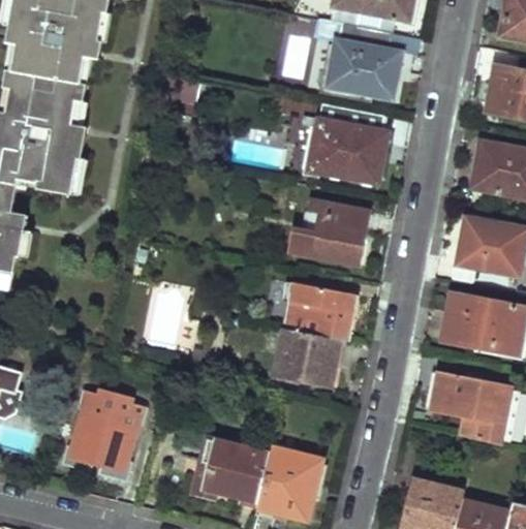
[(11,0),(8,24),(5,40),(9,41),(17,42),(11,69),(7,68),(3,87),(10,88),(6,112),(0,111),(0,289),(7,290),(13,255),(17,256),(22,231),(25,216),(9,213),(14,184),(16,178),(38,182),(37,189),(69,195),(76,158),(80,159),(86,128),(78,126),(69,125),(74,99),(83,101),(86,84),(79,83),(84,56),(93,58),(99,59),(102,41),(99,40),(104,12),(106,0),(11,0)]
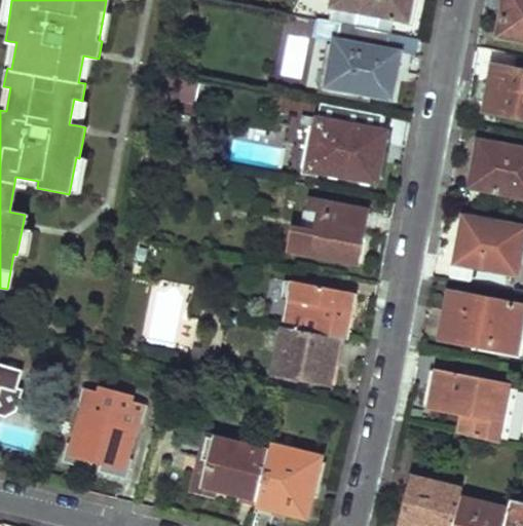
[(3,0),(0,22),(8,24),(11,0),(3,0)]
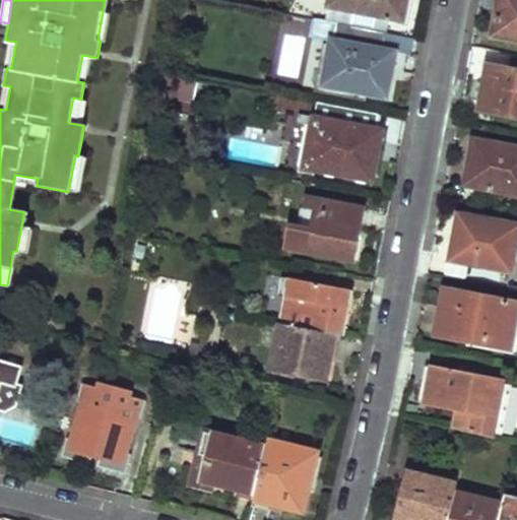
[(404,0),(328,0),(327,8),(401,21),(404,0)]
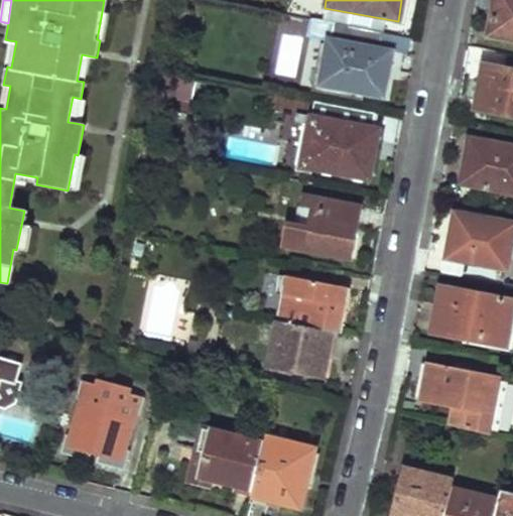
[(512,0),(493,0),(488,33),(512,38),(512,0)]
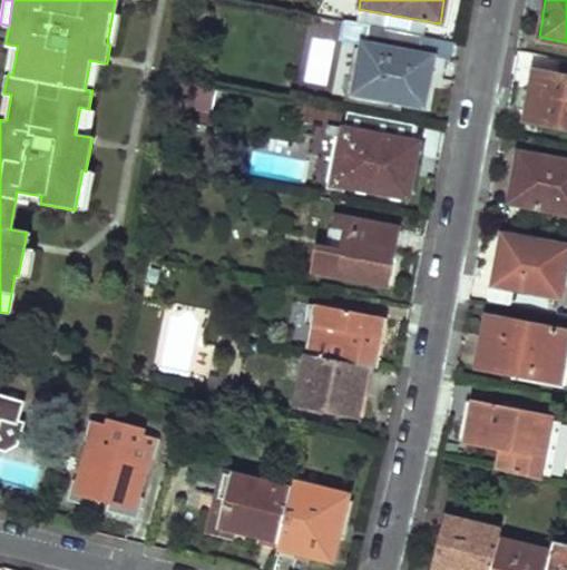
[(120,16),(113,13),(107,43),(110,45),(114,46),(120,16)]
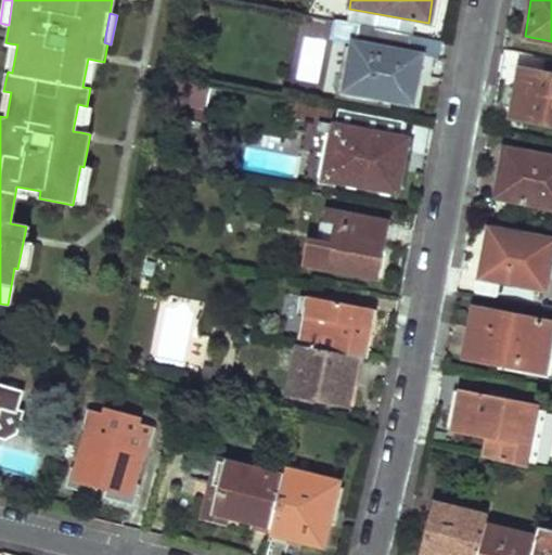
[(4,71),(8,72),(12,73),(17,44),(10,43),(4,71)]
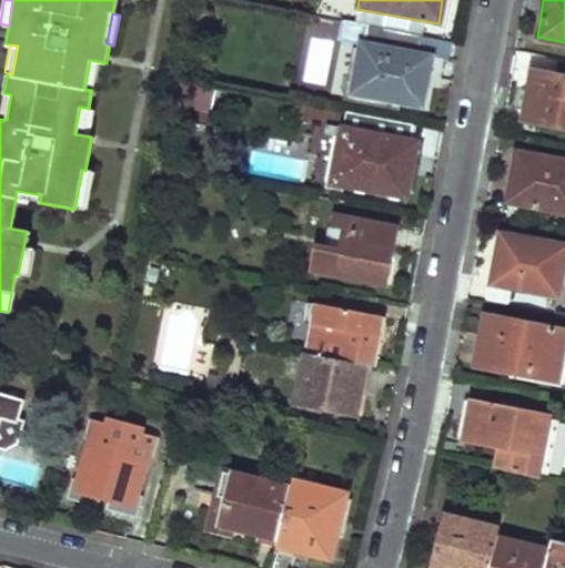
[(431,59),(357,44),(347,98),(420,112),(431,59)]
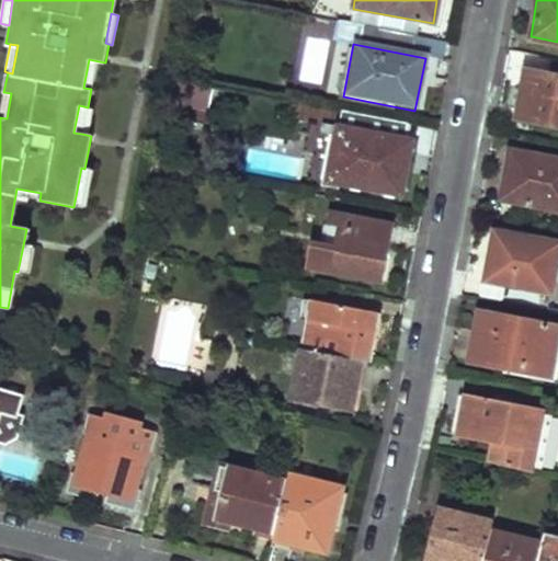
[(93,90),(99,61),(89,59),(83,88),(91,89),(93,90)]
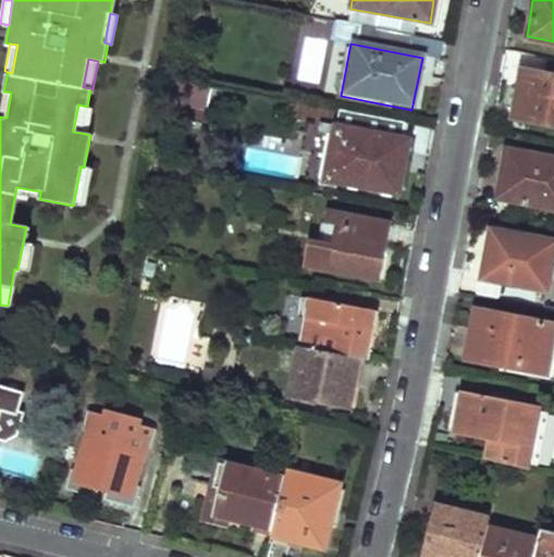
[(553,74),(519,69),(509,116),(553,124),(553,74)]
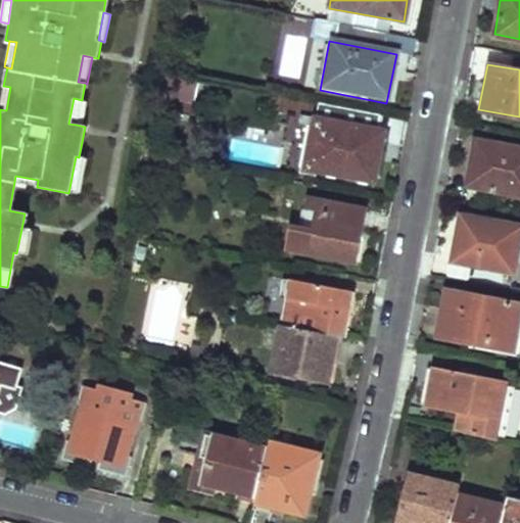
[(194,81),(154,73),(150,96),(190,104),(194,81)]
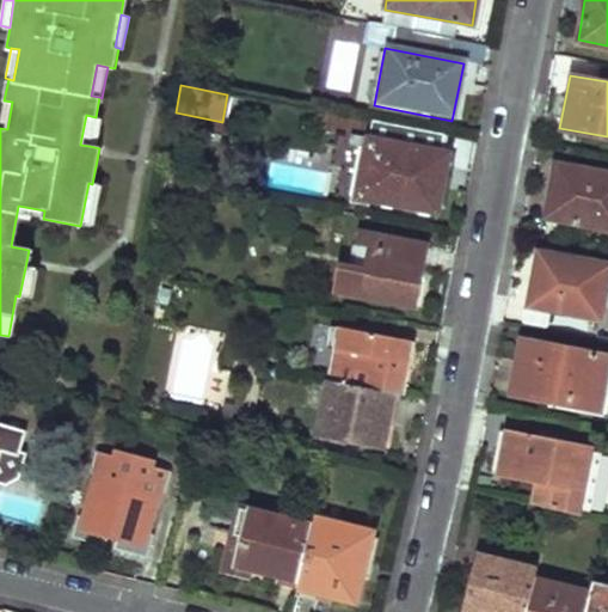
[(4,101),(0,121),(0,128),(7,129),(12,102),(4,101)]
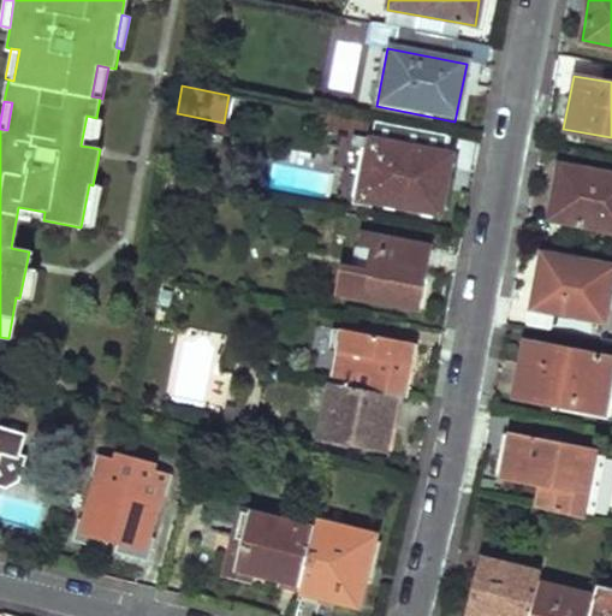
[(90,147),(96,118),(87,116),(81,146),(90,147)]
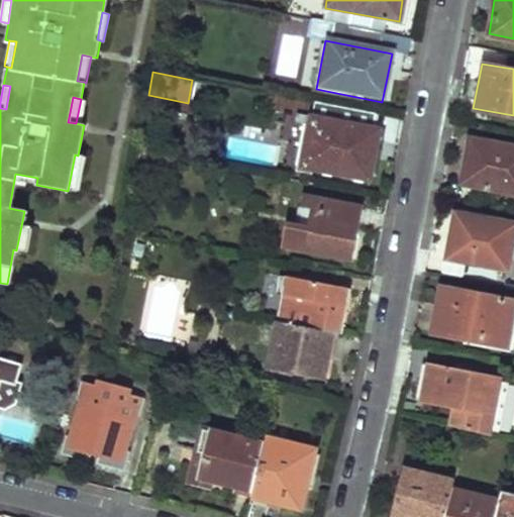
[(376,133),(309,120),(300,169),(367,182),(376,133)]
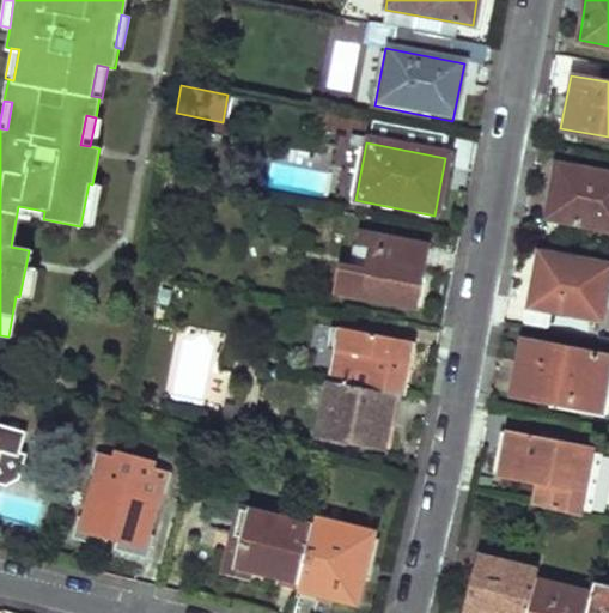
[(608,175),(553,165),(547,194),(553,195),(549,218),(608,229),(608,175)]
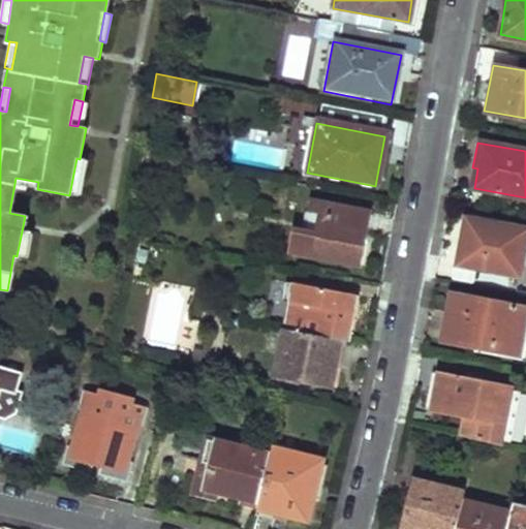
[(85,160),(80,159),(76,158),(69,195),(78,196),(85,160)]
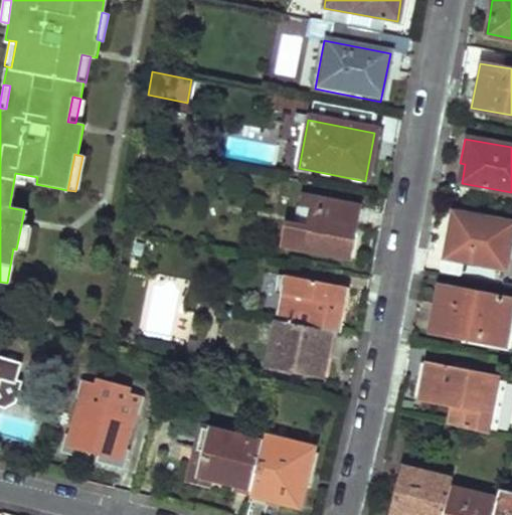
[(14,179),(36,184),(37,177),(15,173),(14,179)]
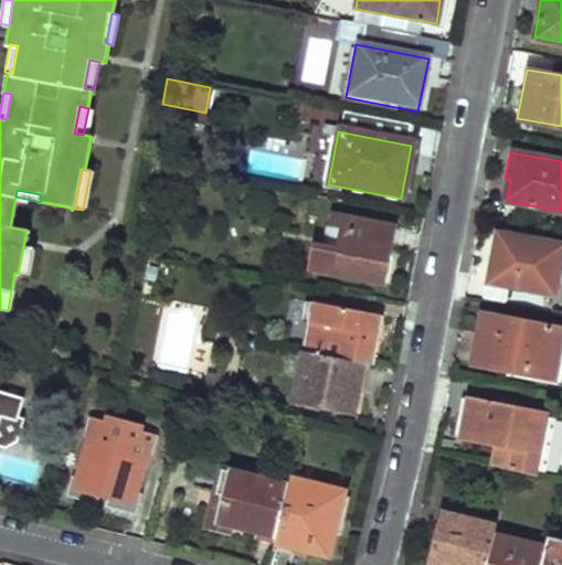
[(331,274),(381,284),(392,231),(330,219),(328,230),(340,232),(336,253),(331,274)]
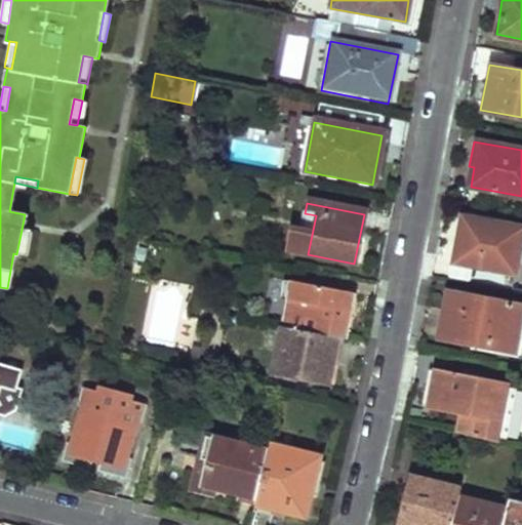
[(521,233),(521,228),(462,215),(452,261),(514,275),(521,233)]
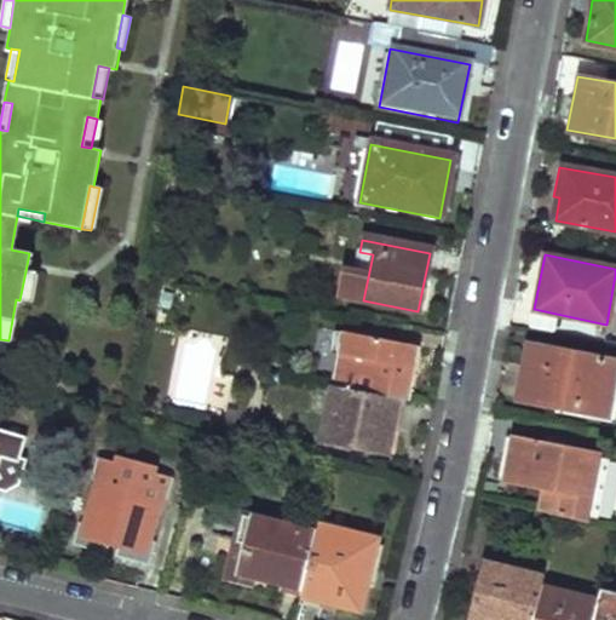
[(34,273),(26,271),(19,300),(28,302),(34,273)]
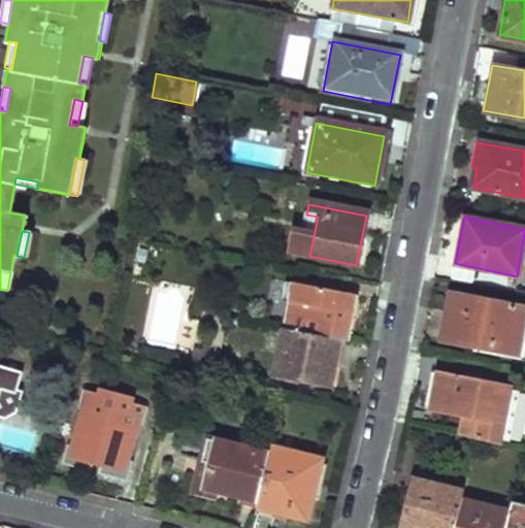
[(291,253),(309,256),(314,236),(295,233),(291,253)]
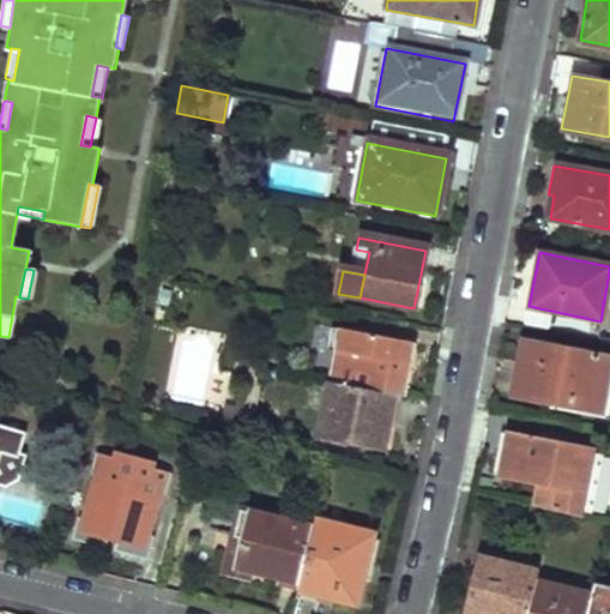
[(409,344),(334,331),(325,384),(390,396),(399,397),(409,344)]
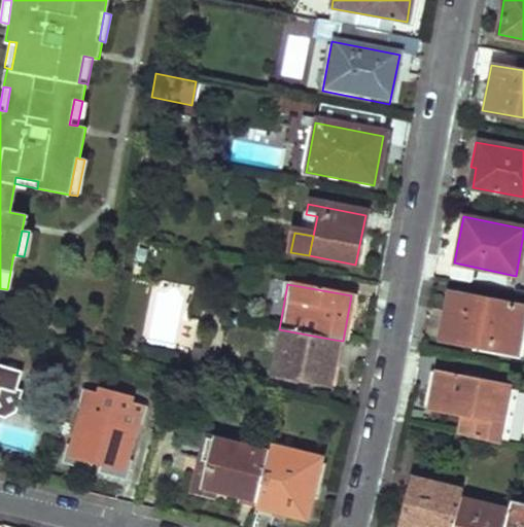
[(523,309),(523,306),(450,292),(441,339),(514,354),(523,309)]
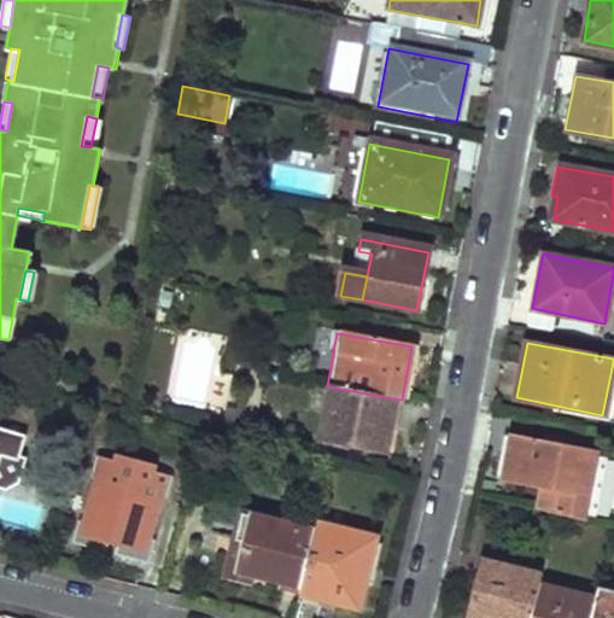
[(392,398),(327,386),(317,443),(382,454),(392,398)]
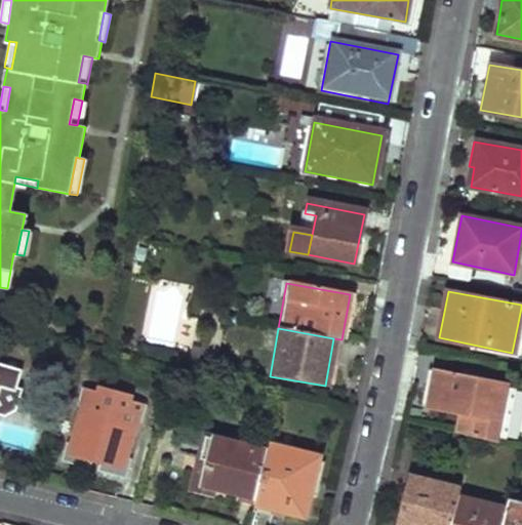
[(0,397),(9,401),(18,370),(0,364),(0,397)]
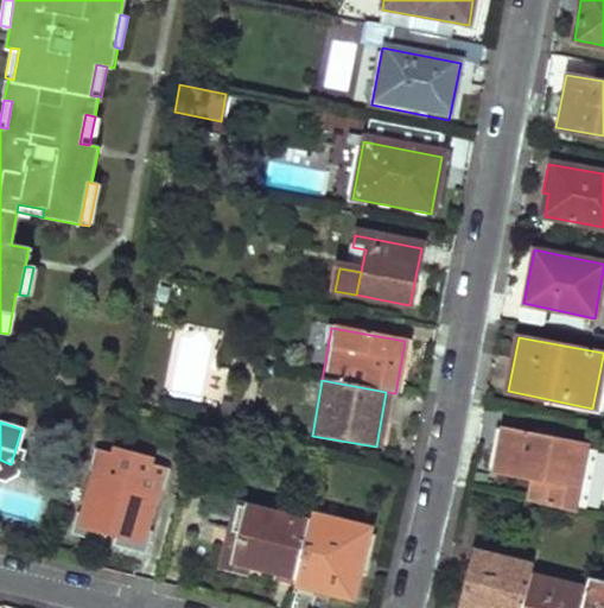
[(587,447),(500,426),(490,474),(527,482),(522,501),(573,512),(587,447)]
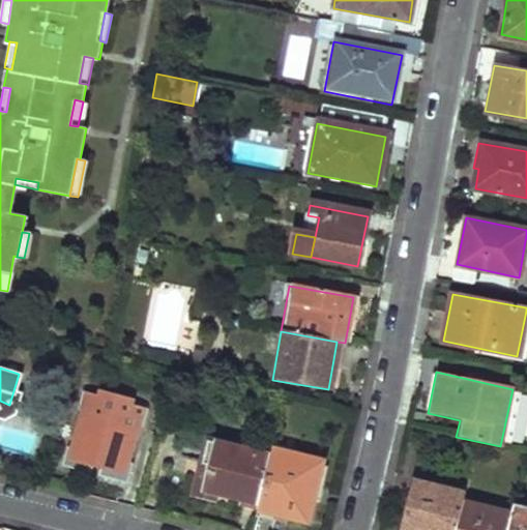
[(258,502),(269,457),(206,440),(201,463),(209,465),(204,489),(216,492),(258,502)]
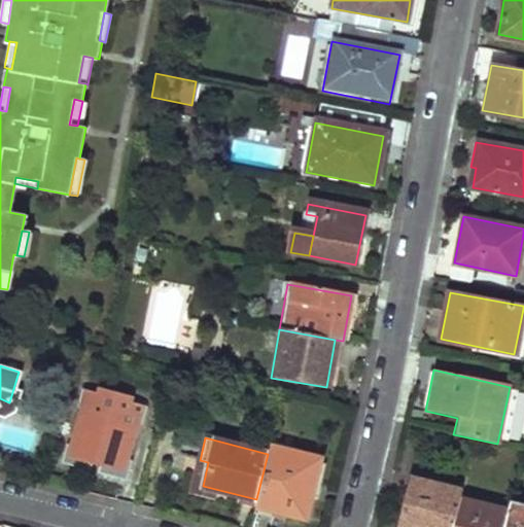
[(319,459),(269,447),(268,454),(256,499),(253,513),(271,518),(273,512),(305,521),(319,459)]
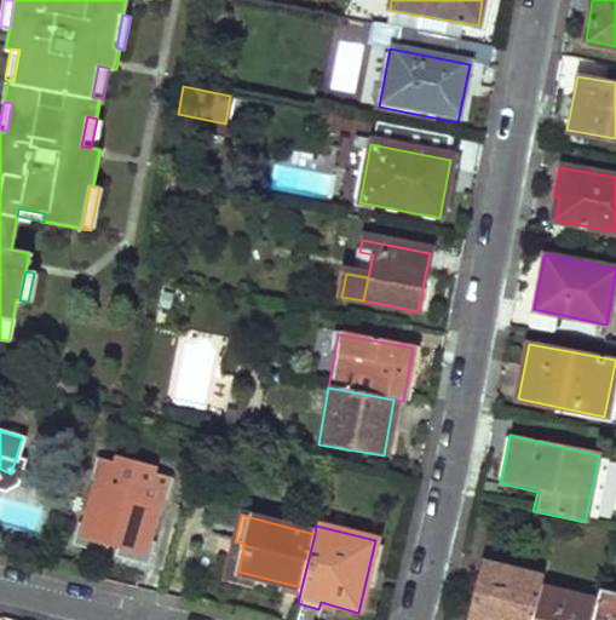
[(251,585),(253,575),(239,572),(245,544),(235,541),(225,580),(251,585)]
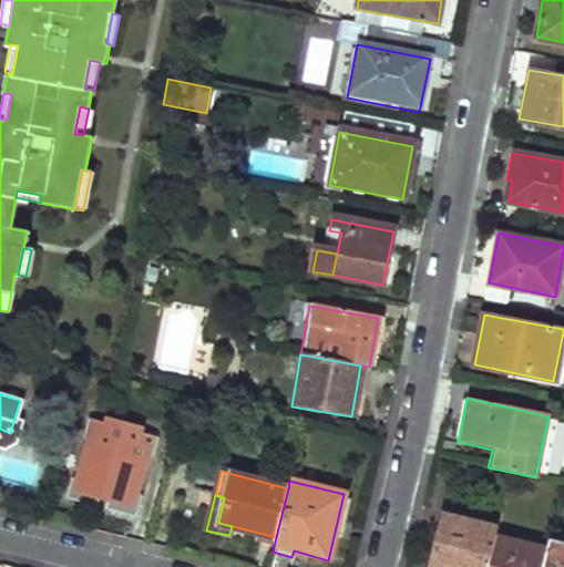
[(105,498),(96,496),(93,507),(102,509),(105,498)]
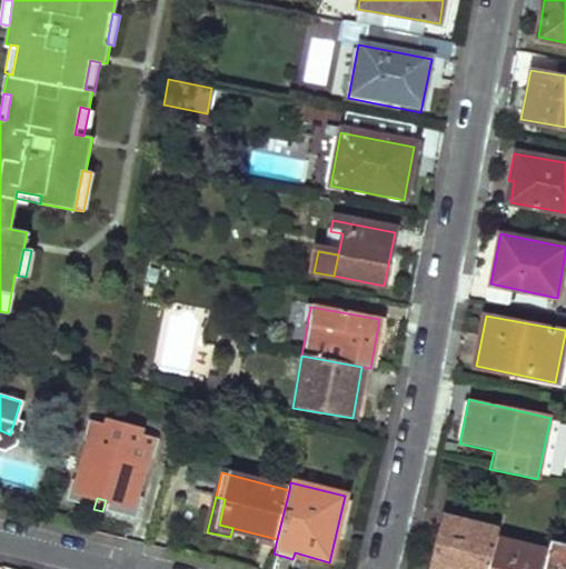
[(498,526),(443,512),(429,568),(487,568),(496,533),(498,526)]
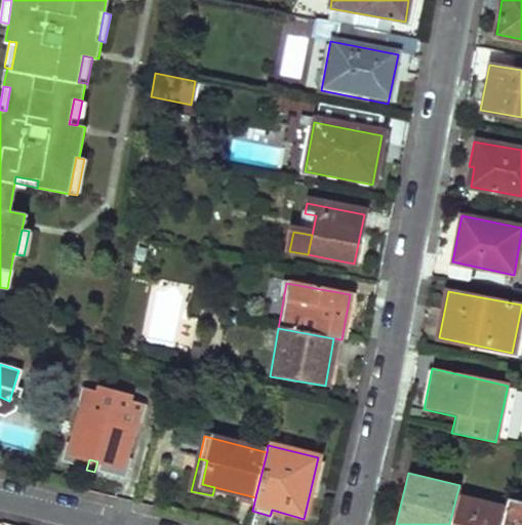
[(499,524),(506,505),(457,492),(449,524),(499,524)]
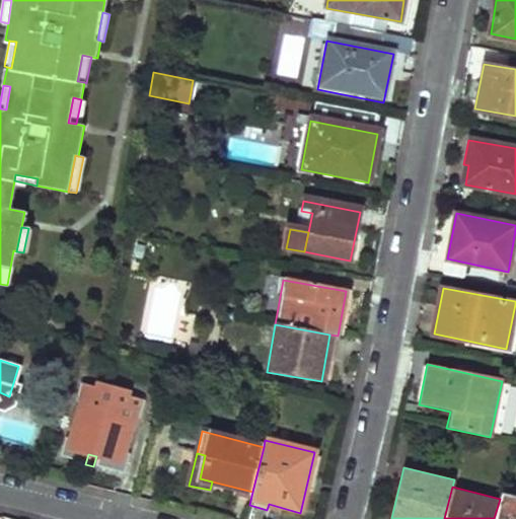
[(515,518),(515,492),(503,489),(500,499),(494,518),(515,518)]
